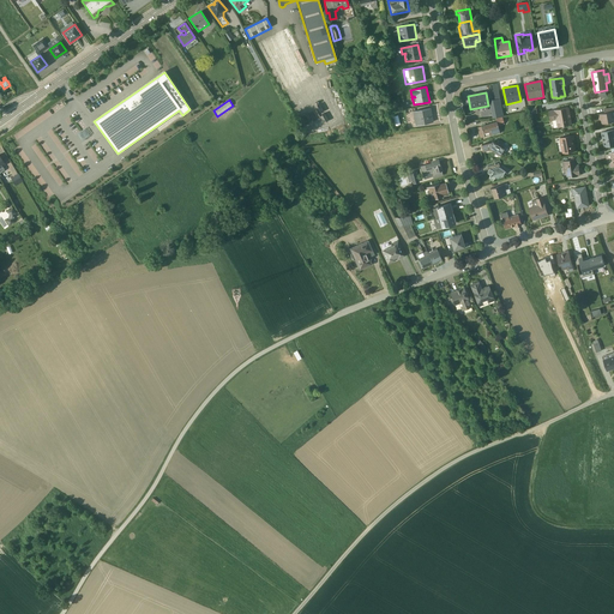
[(613,120),(613,106),(605,108),(606,112),(599,113),(600,119),(601,118),(602,122),(608,121),(608,124),(613,121),(613,120)]
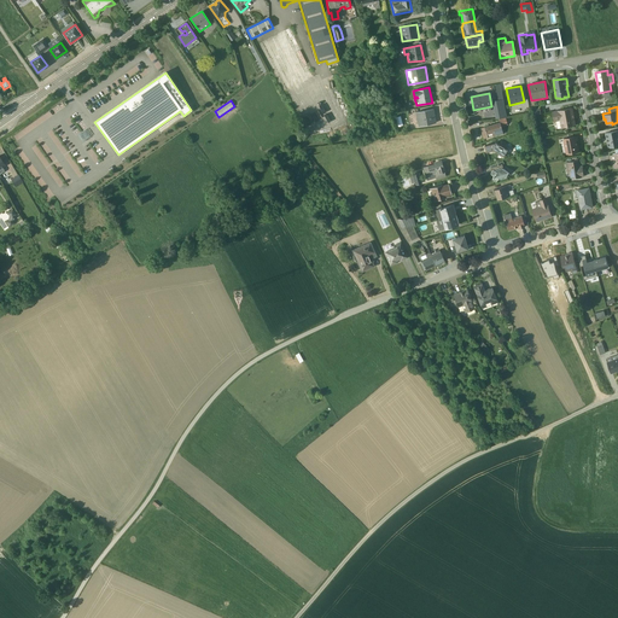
[(558,129),(576,126),(572,108),(552,112),(554,122),(557,121),(558,129)]
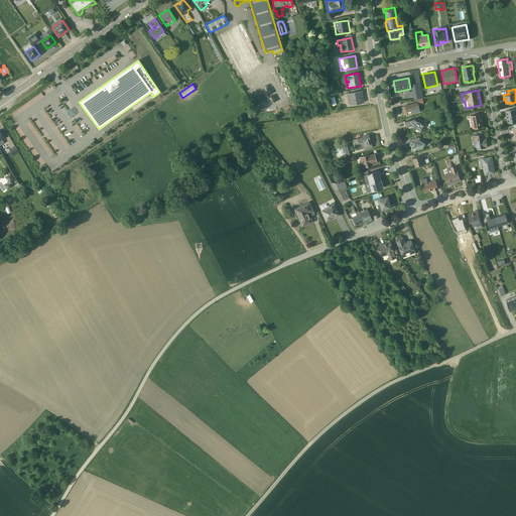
[(349,106),(363,103),(361,91),(347,94),(349,106)]
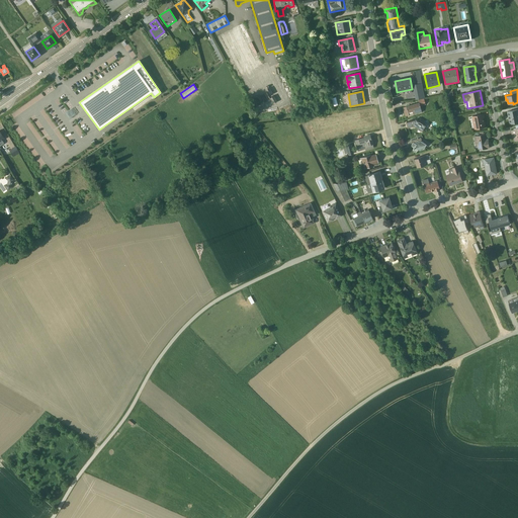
[(418,100),(419,102),(405,106),(405,107),(402,108),(405,116),(408,115),(408,113),(412,111),(413,114),(422,111),(420,106),(425,105),(424,98),(418,100)]
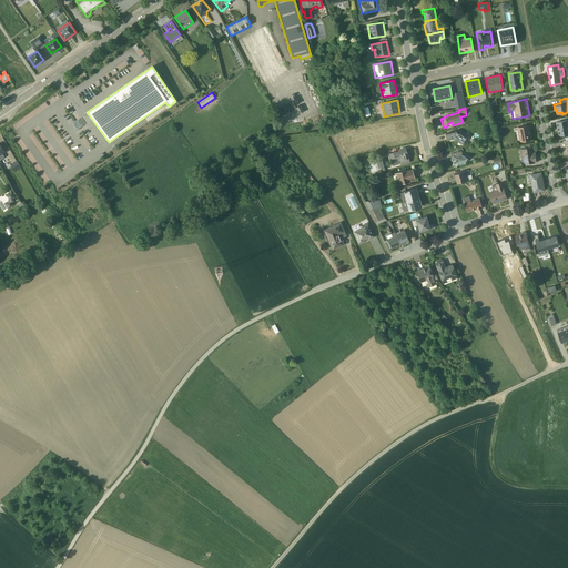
[(559,135),(567,132),(567,118),(556,121),(559,135)]
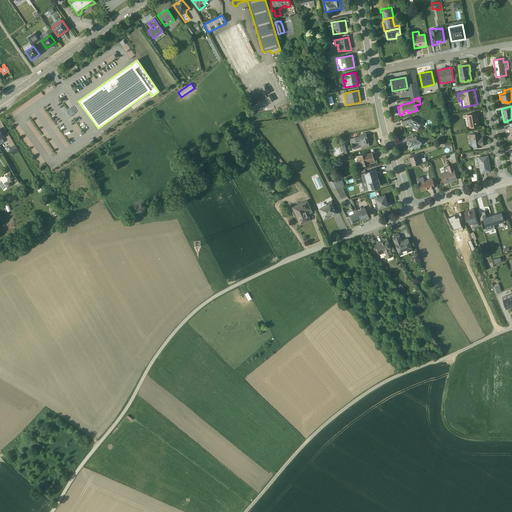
[(469,128),(480,126),(479,119),(478,119),(477,117),(479,117),(478,113),(466,115),(467,117),(466,117),(467,123),(468,123),(469,128)]
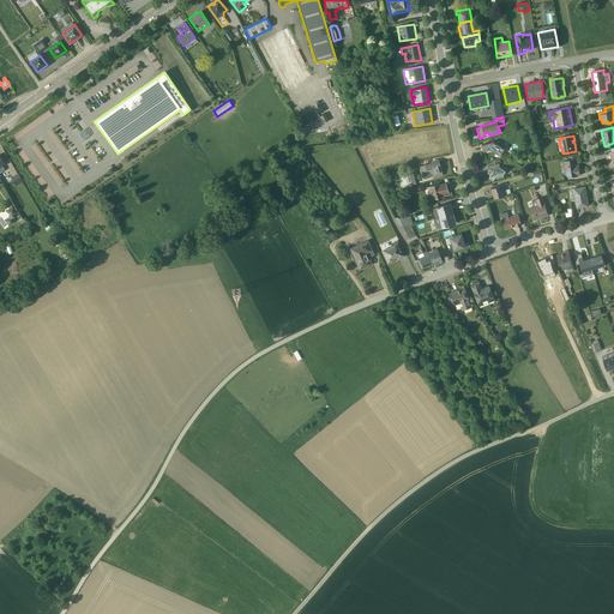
[(504,149),(503,149),(503,146),(499,143),(497,140),(495,144),(493,143),(481,145),(482,151),(489,150),(491,151),(494,152),(494,155),(497,154),(500,156),(504,149)]
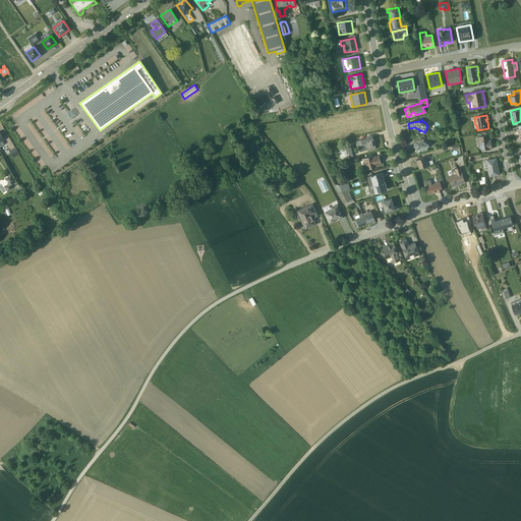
[(371,137),(371,135),(365,137),(365,138),(356,141),(359,150),(366,148),(367,151),(375,149),(375,148),(374,146),(375,145),(374,142),(373,140),(371,137)]
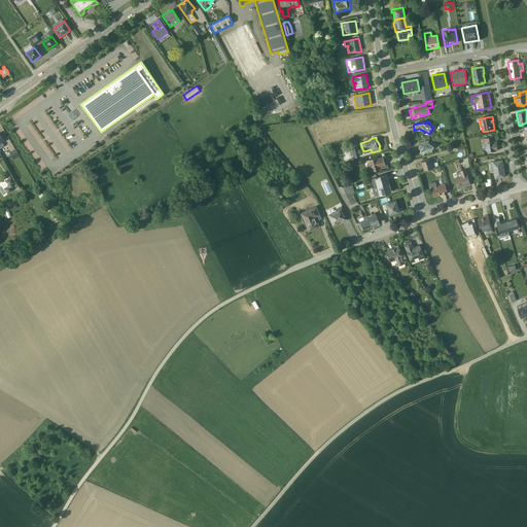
[(487,151),(497,150),(497,149),(498,149),(497,141),(495,141),(494,137),(483,139),(484,147),(486,147),(487,151)]
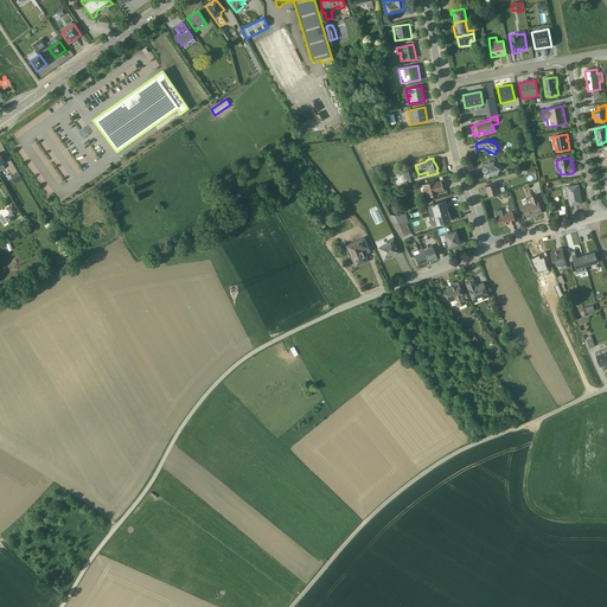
[(499,168),(493,165),(492,161),(481,165),(483,168),(481,171),(481,172),(484,173),(484,174),(484,176),(483,176),(483,177),(484,177),(484,178),(485,178),(487,179),(489,178),(496,176),(499,168)]
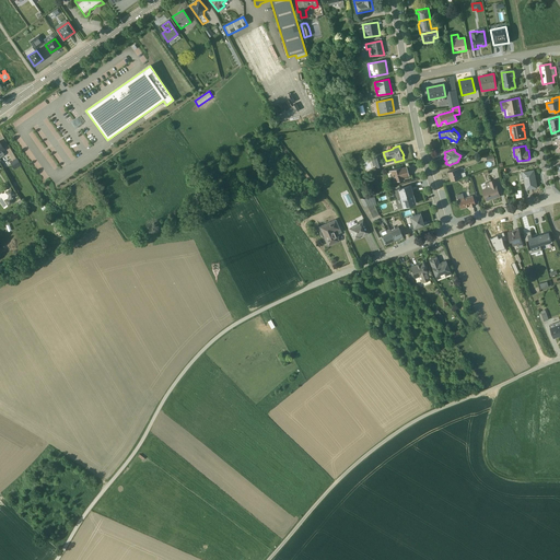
[(376,168),(382,166),(380,156),(373,158),(376,168)]
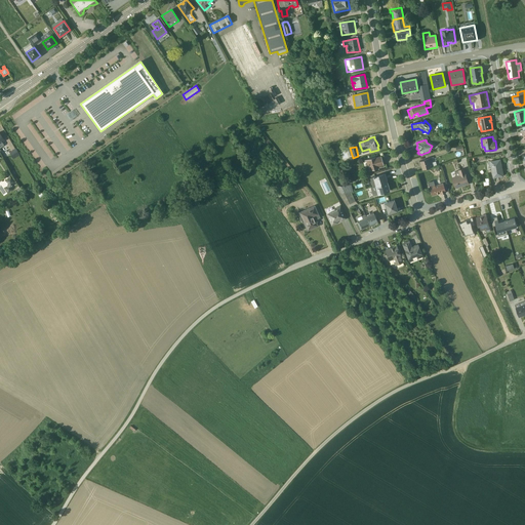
[(19,155),(15,149),(9,153),(12,159),(19,155)]
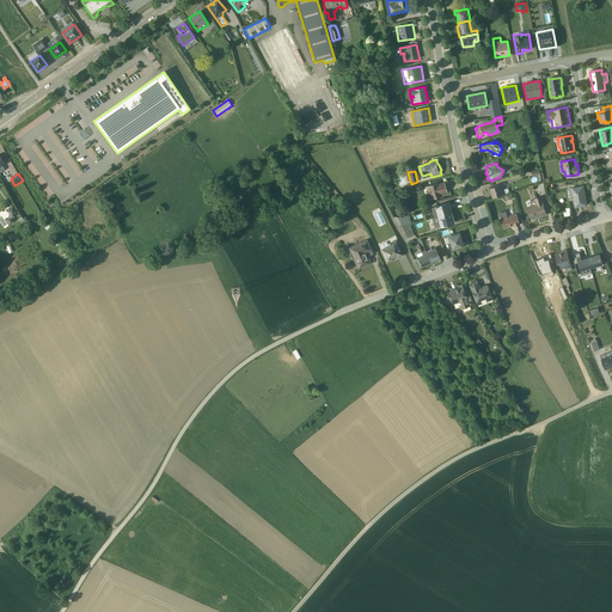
[(441,195),(447,193),(444,182),(438,184),(438,183),(424,187),(424,189),(427,188),(430,200),(441,196),(441,195)]
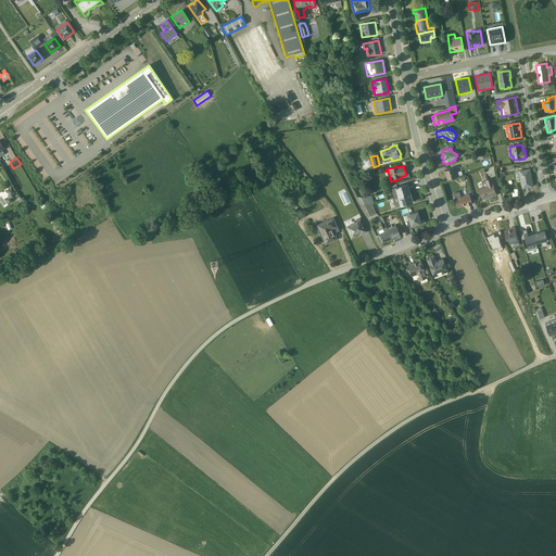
[(446,180),(462,175),(460,171),(457,173),(455,167),(443,171),(446,180)]
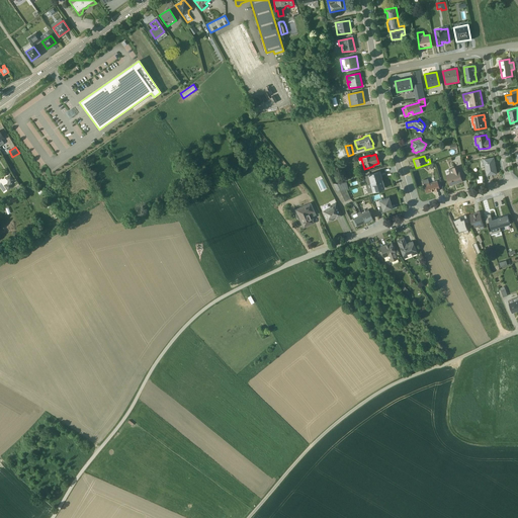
[(488,174),(497,172),(494,157),(482,159),(483,165),(486,165),(488,174)]
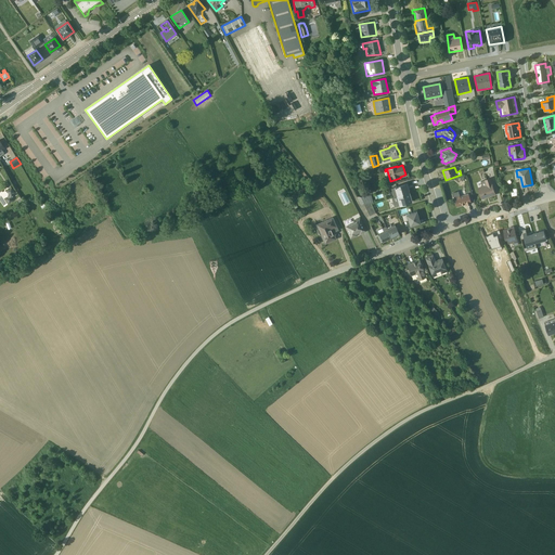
[(481,199),(495,194),(490,178),(480,181),(482,186),(478,188),(481,199)]
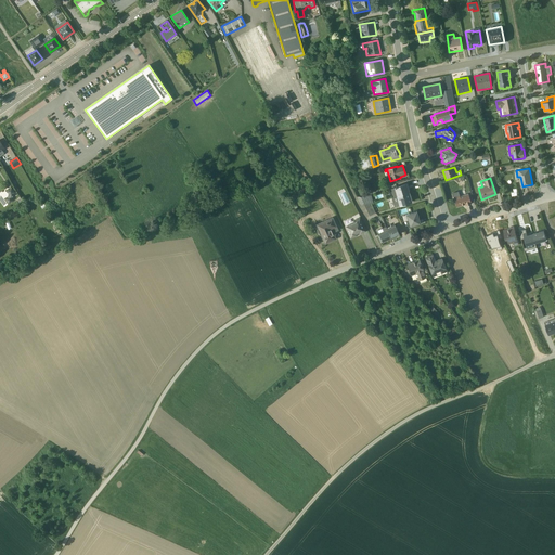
[(394,197),(409,193),(407,183),(390,189),(391,193),(386,195),(386,198),(392,196),(394,197)]
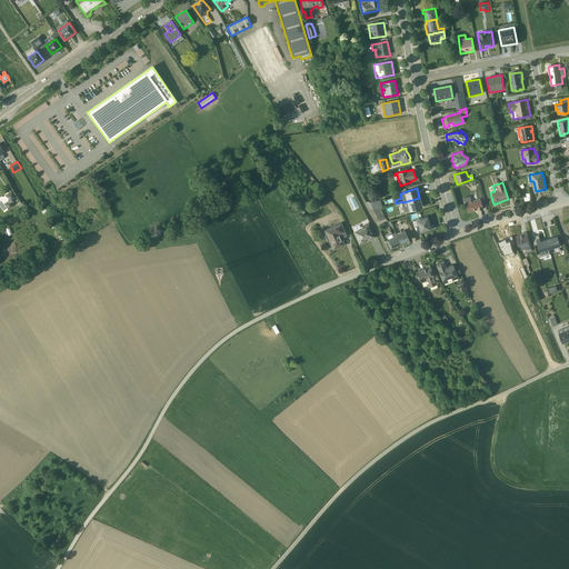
[(16,197),(11,192),(7,196),(8,198),(8,202),(6,203),(9,209),(13,206),(12,203),(12,199),(16,197)]
